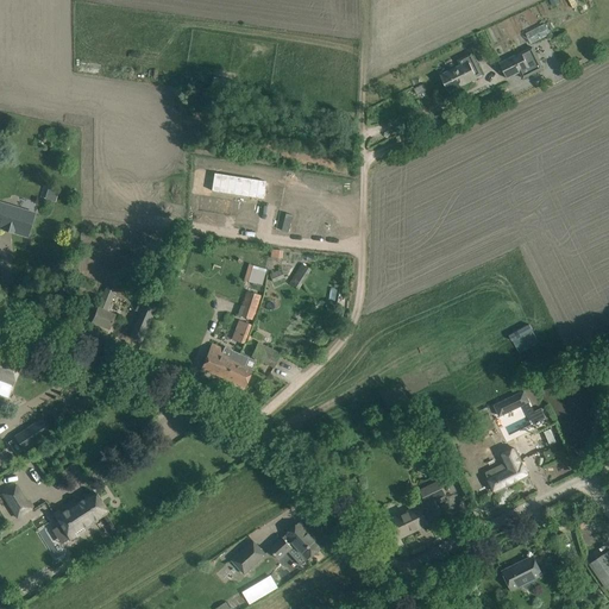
[(531,42),(552,35),(547,23),(527,30),(531,42)]
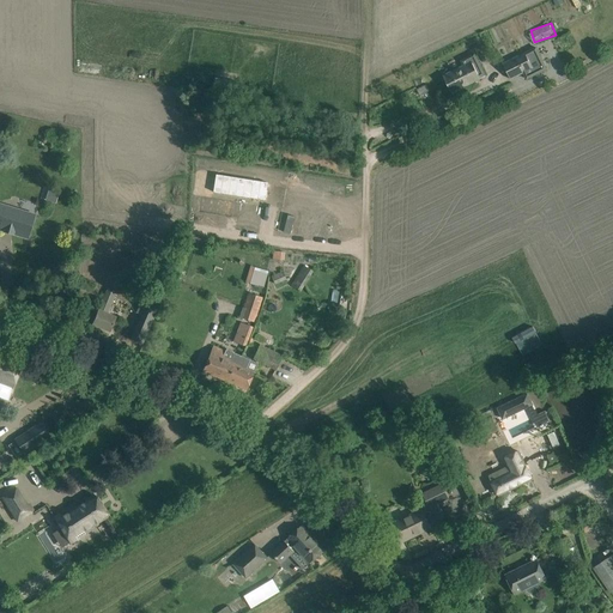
[(536,47),(503,64),(510,79),(523,73),(527,79),(547,70),(536,47)]
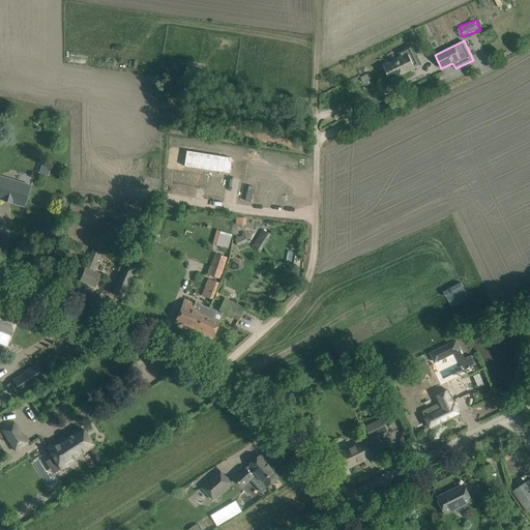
[(411,46),(399,52),(401,57),(383,65),(390,81),(415,68),(415,67),(420,64),(411,46)]
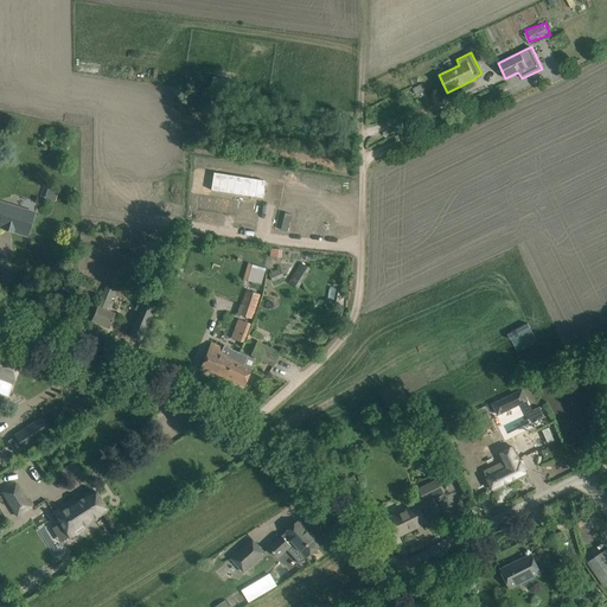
[(218,76),(216,88),(231,90),(234,78),(218,76)]
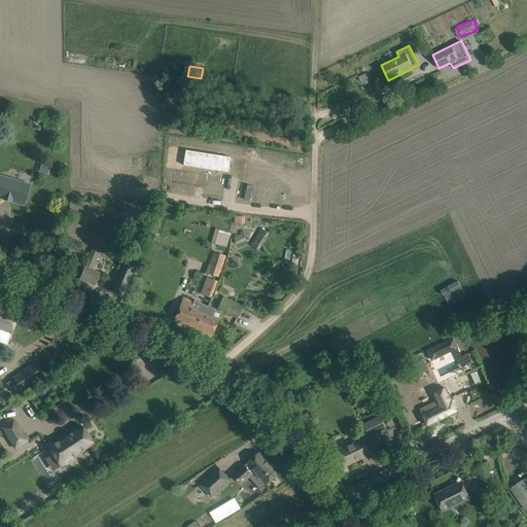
[(172,148),(168,173),(192,177),(195,167),(214,170),(216,154),(172,148)]
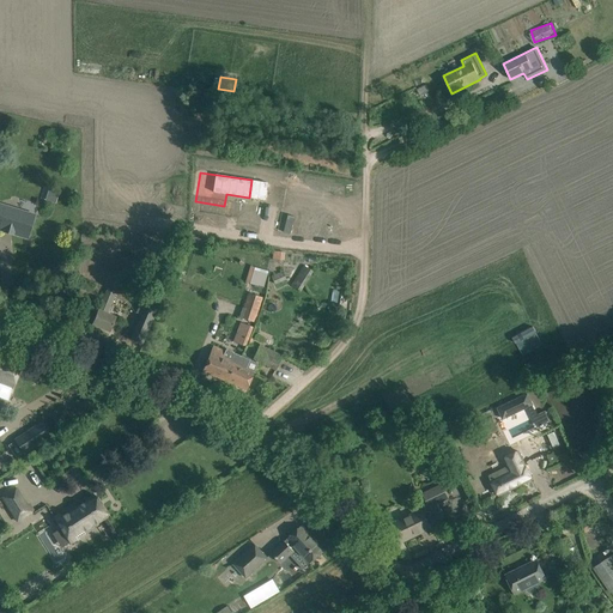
[(290,234),(310,237),(313,224),(309,223),(310,212),(326,214),(329,192),(287,186),(286,198),(296,199),(293,210),(303,211),(302,222),(292,220),(290,234)]
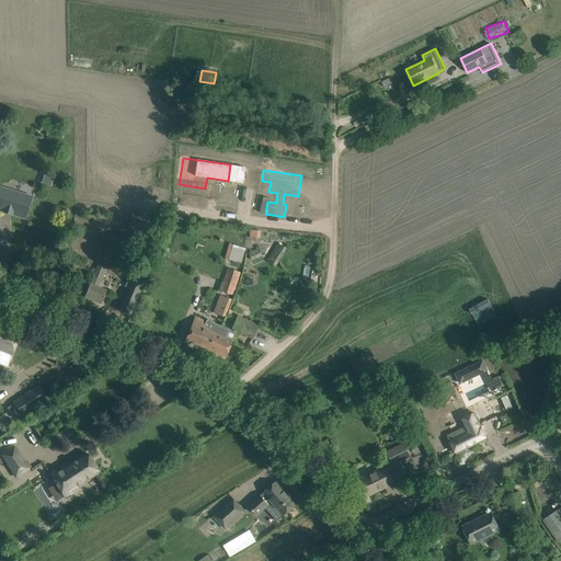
[(32,197),(0,186),(0,209),(3,212),(11,215),(11,214),(25,218),(32,197)]
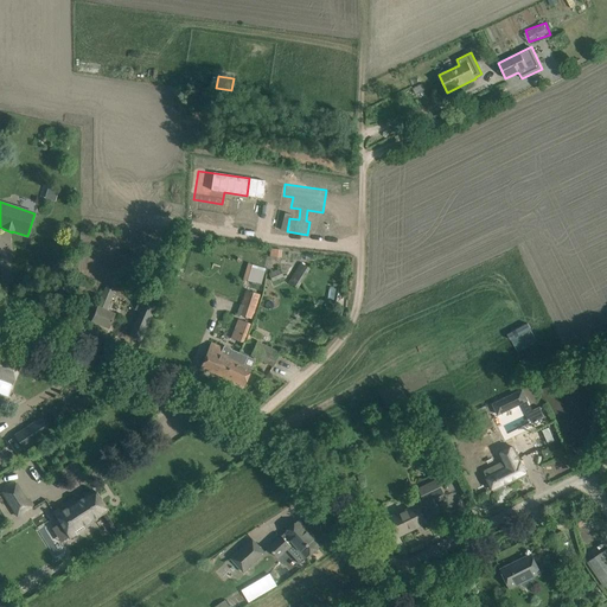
[(256,215),(238,212),(237,224),(254,227),(256,215)]
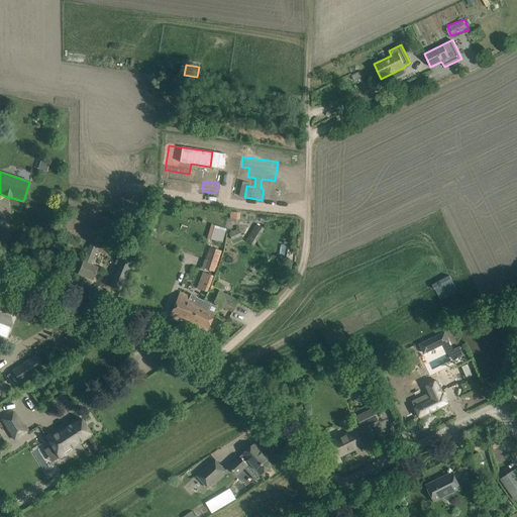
[(164,199),(177,201),(177,194),(164,192),(164,199)]
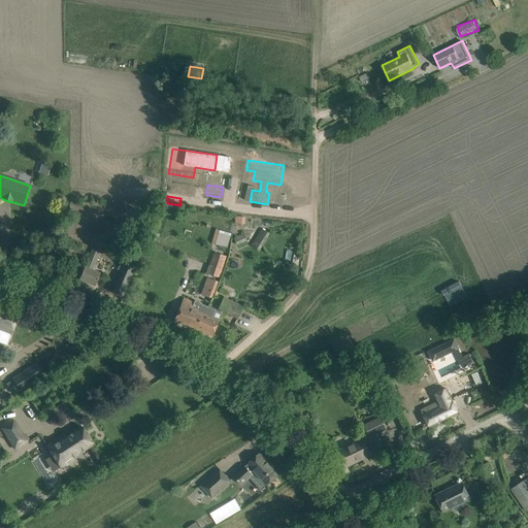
[(235,216),(234,223),(244,224),(245,217),(235,216)]
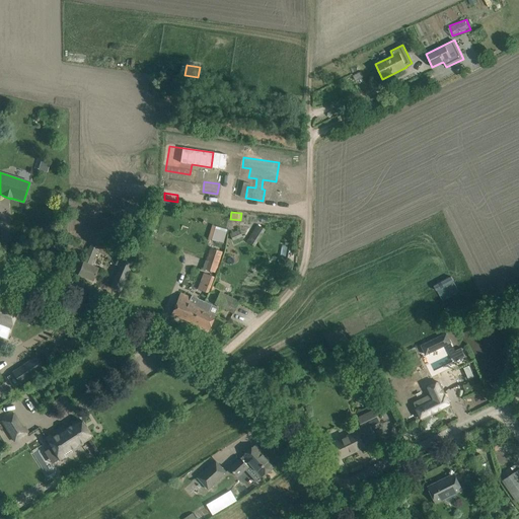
[(253,230),(250,237),(246,242),(254,247),(265,230),(256,225),(253,230)]
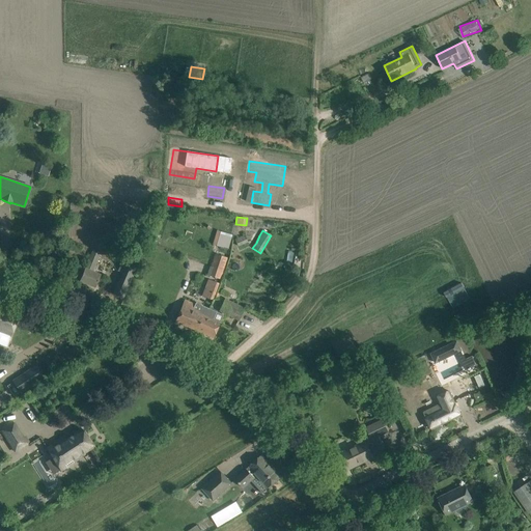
[(220,231),(216,245),(228,249),(232,234),(220,231)]
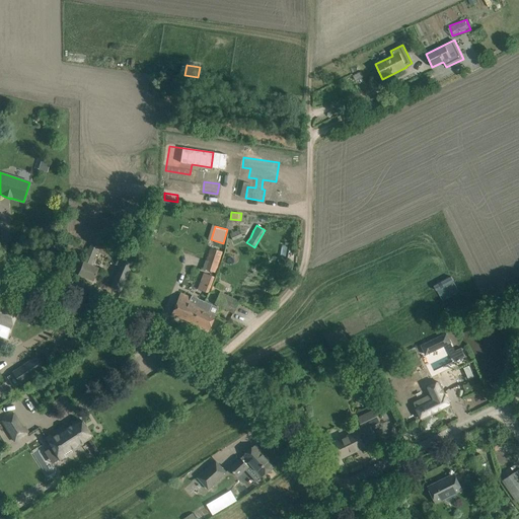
[(239,229),(229,234),(232,240),(242,236),(239,229)]
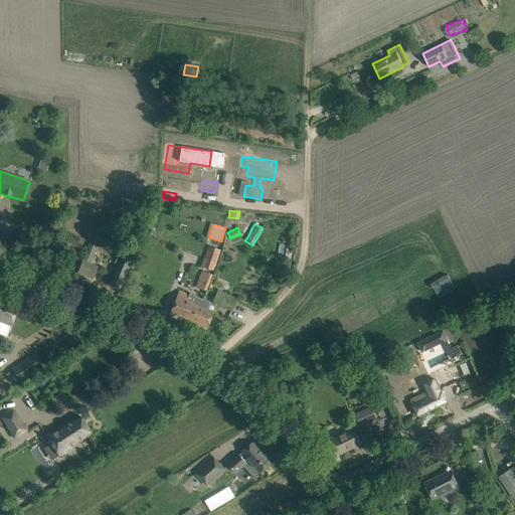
[(90,243),(81,264),(77,273),(93,279),(98,266),(92,264),(99,246),(90,243)]
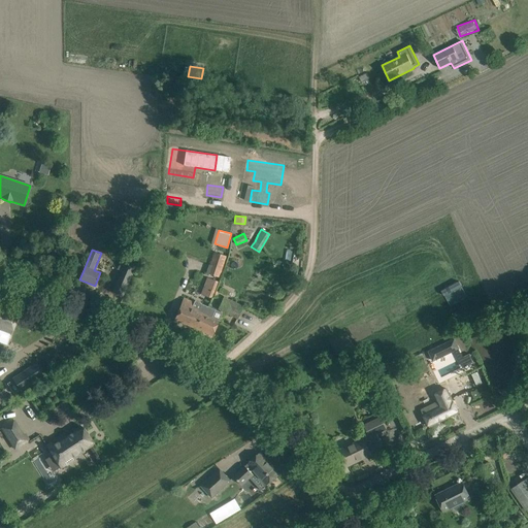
[(206,273),(220,278),(227,257),(213,252),(206,273)]
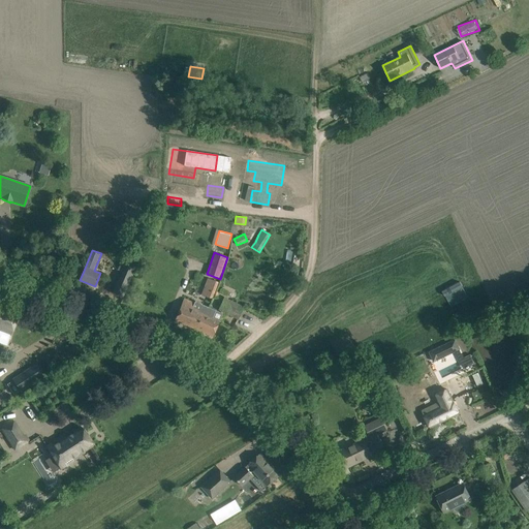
[(121,272),(112,292),(123,298),(136,268),(129,265),(126,274),(121,272)]
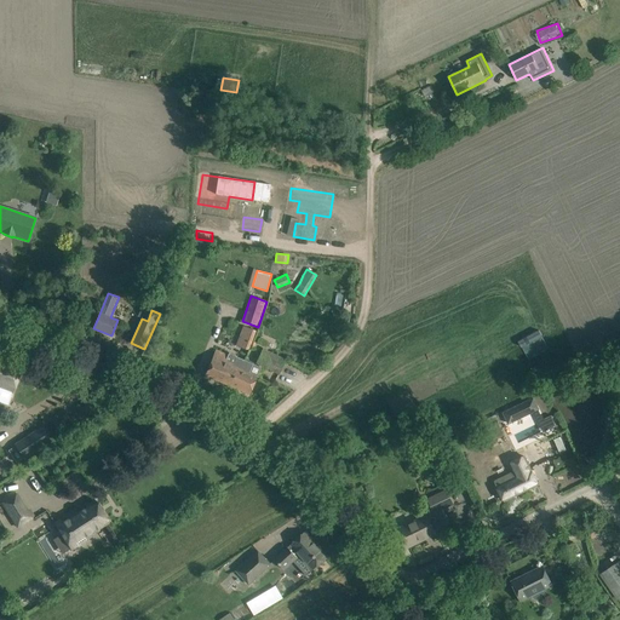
[(244,326),(235,345),(248,351),(256,331),(244,326)]
